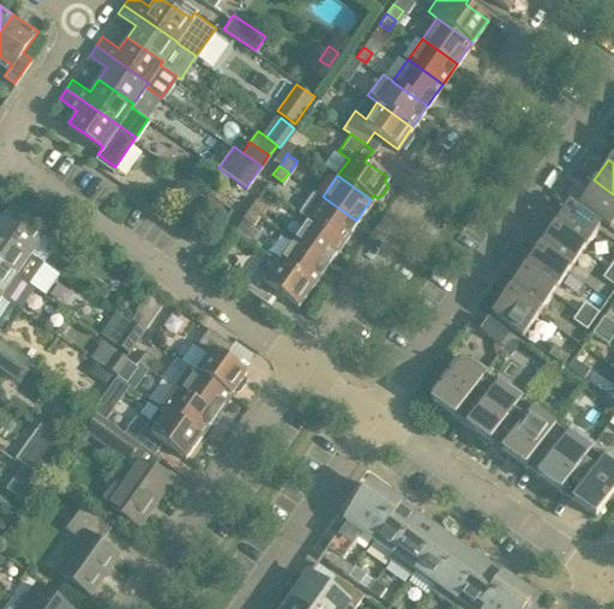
[(609,224),(613,217),(613,194),(594,180),(578,203),(609,224)]
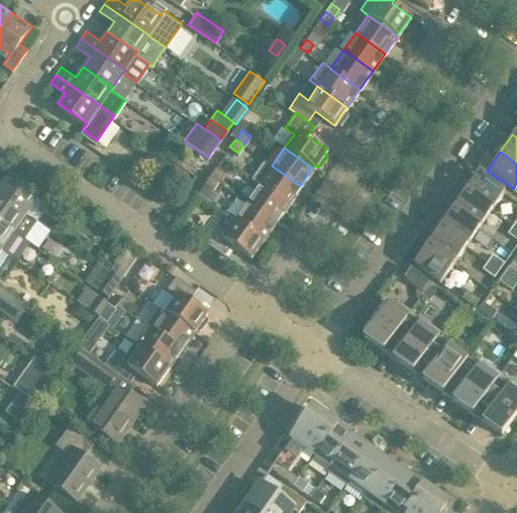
[(287,204),(300,186),(272,166),(264,160),(251,178),(259,184),(287,204)]
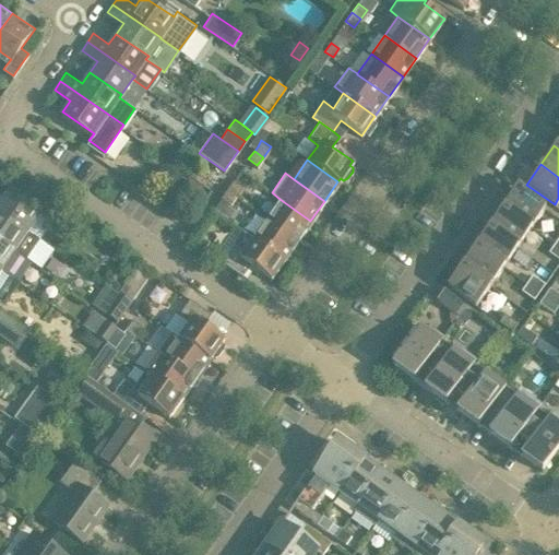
[(190,200),(201,185),(188,175),(177,190),(190,200)]
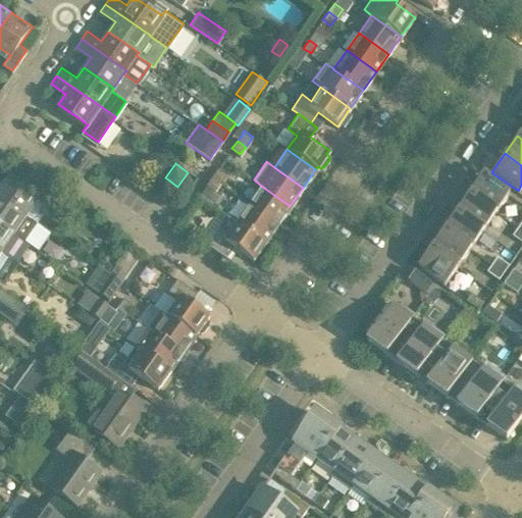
[(212,176),(220,183),(226,173),(218,168),(212,176)]
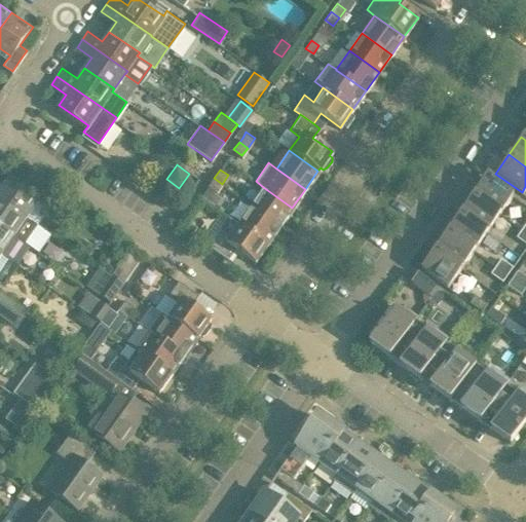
[(485,175),(472,193),(499,213),(512,193),(485,175)]
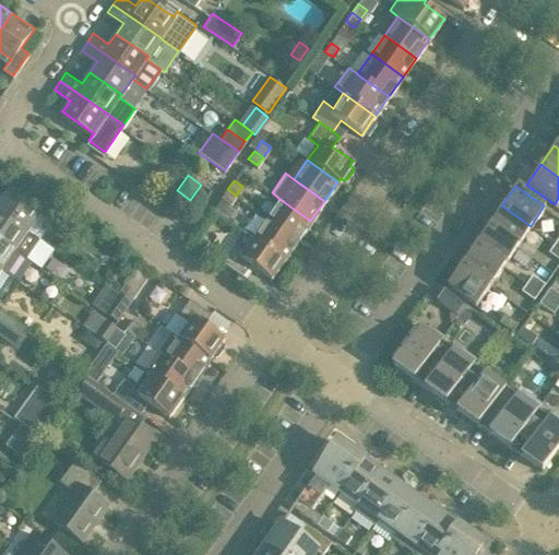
[(0,210),(39,237),(54,217),(10,187),(1,199),(0,197),(0,210)]
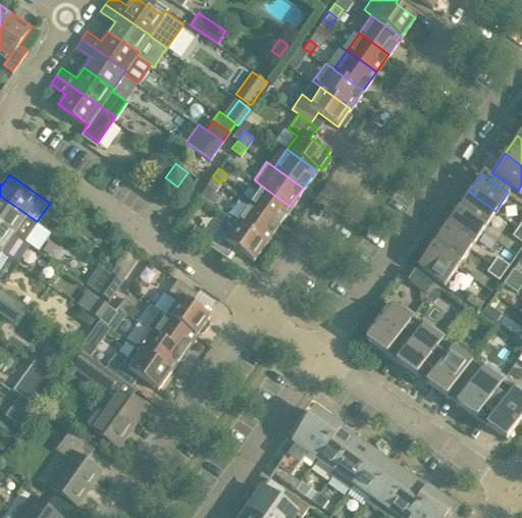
[(220,183),(212,176),(206,185),(214,190),(220,183)]
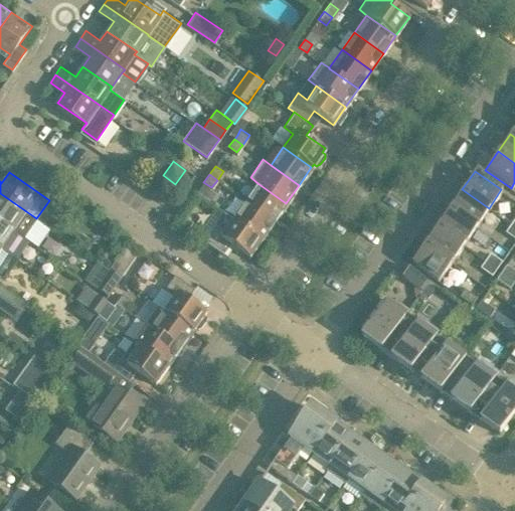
[(258,183),(245,200),(274,220),(286,203),(258,183)]
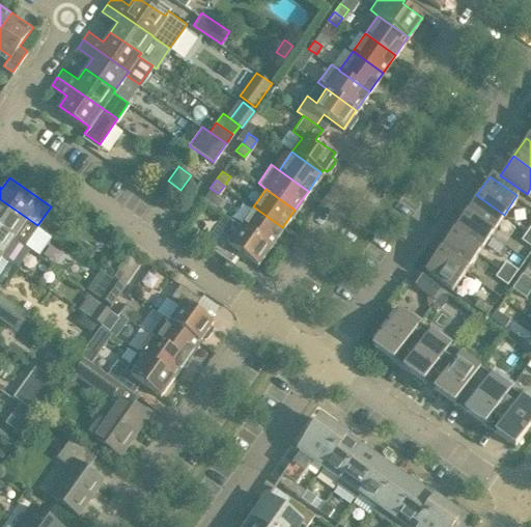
[(476,195),(464,214),(491,232),(504,215),(476,195)]
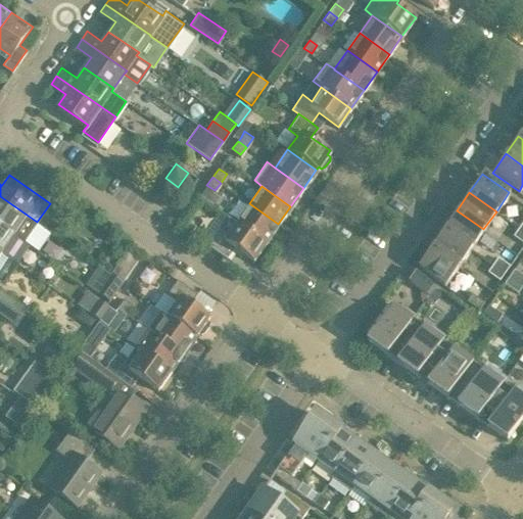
[(14,233),(25,240),(38,249),(50,233),(36,223),(37,222),(0,196),(0,223),(14,233)]
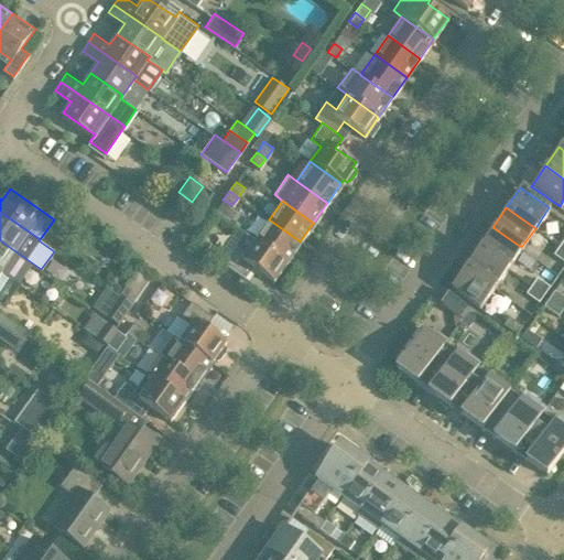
[(269,219),(256,238),(286,261),(300,241),(269,219)]
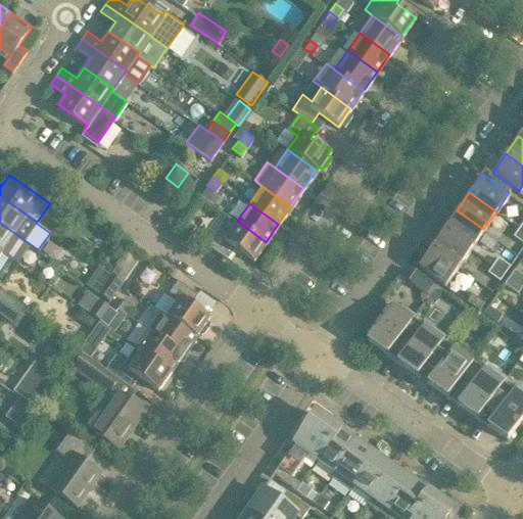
[(457,210),(443,229),(471,247),(483,229),(457,210)]
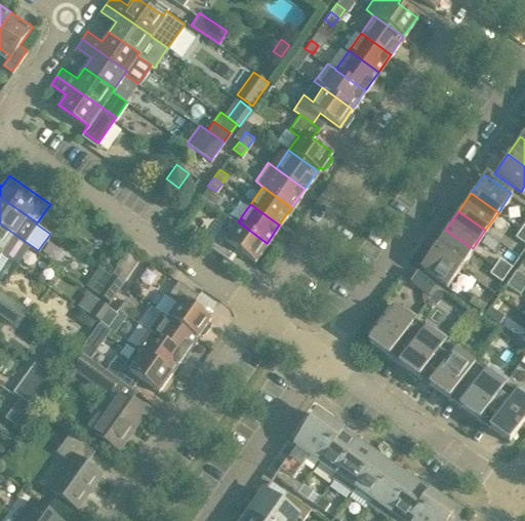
[(238,222),(228,215),(207,244),(227,257),(234,247),(253,262),(267,243),(238,222)]
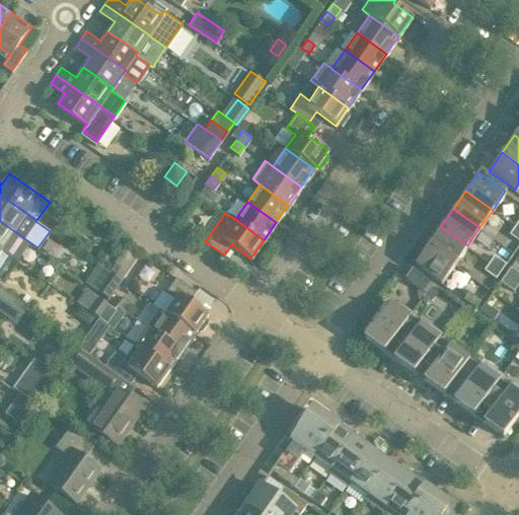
[(192,224),(182,217),(175,228),(184,234),(192,224)]
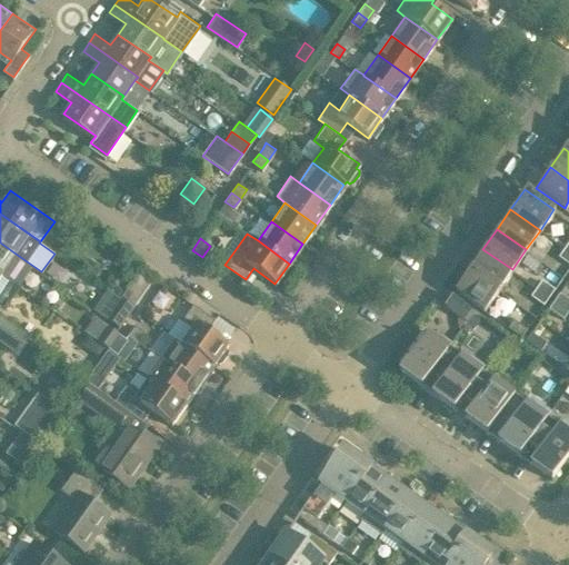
[(0,271),(2,274),(16,254),(0,243),(0,271)]
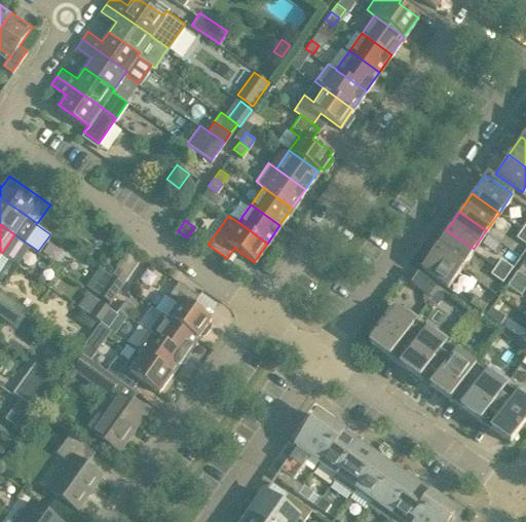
[(525,243),(525,231),(521,228),(516,235),(525,243)]
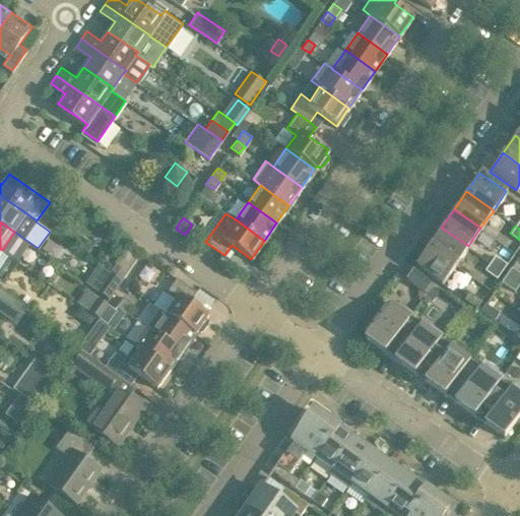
[(441,228),(429,245),(455,264),(468,246),(441,228)]
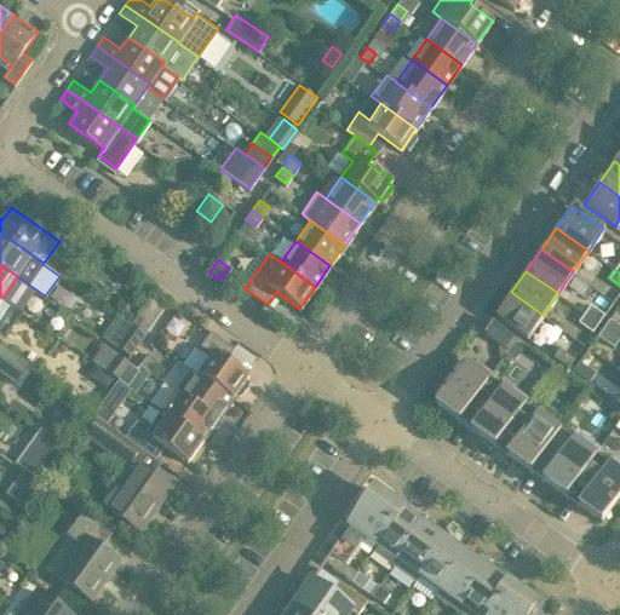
[(527,337),(543,315),(511,292),(495,315),(527,337)]
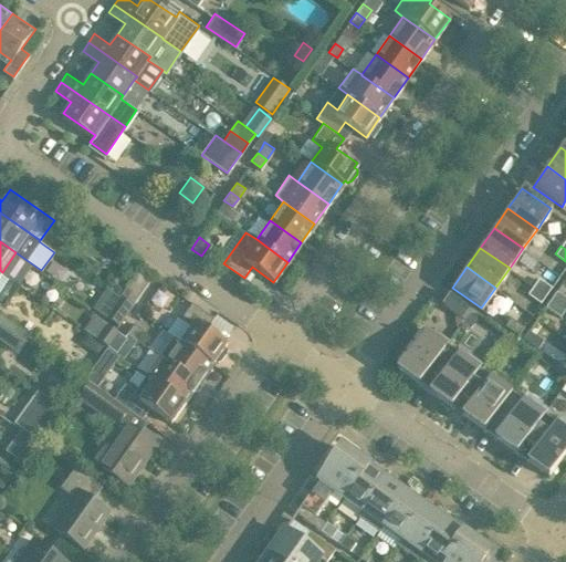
[(137,269),(119,295),(132,304),(149,278),(137,269)]
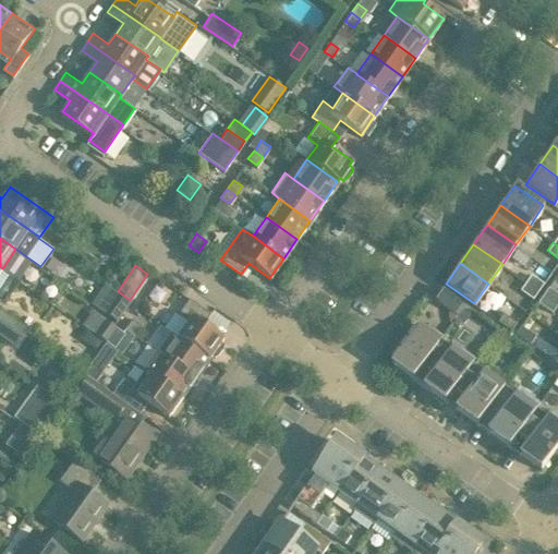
[(531,273),(525,280),(537,289),(543,281),(531,273)]
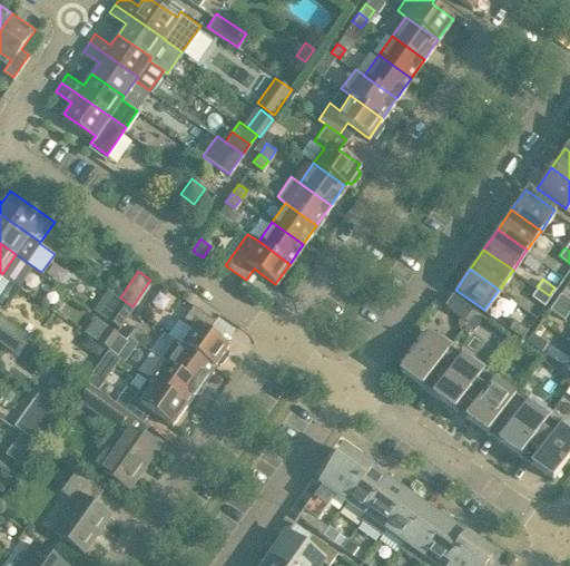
[(543,303),(549,295),(537,286),(531,294),(543,303)]
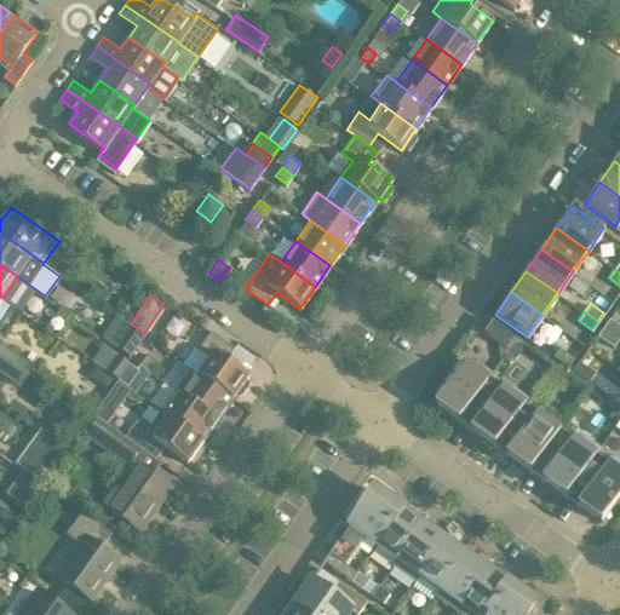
[(619,323),(609,316),(603,325),(619,337),(619,333),(619,323)]
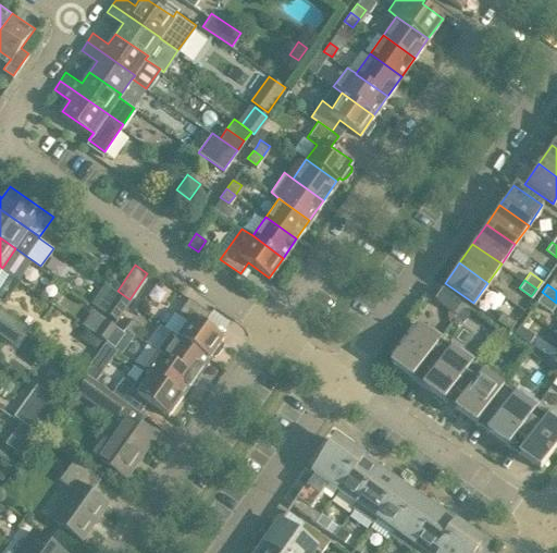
[(456,314),(463,303),(442,287),(434,298),(456,314)]
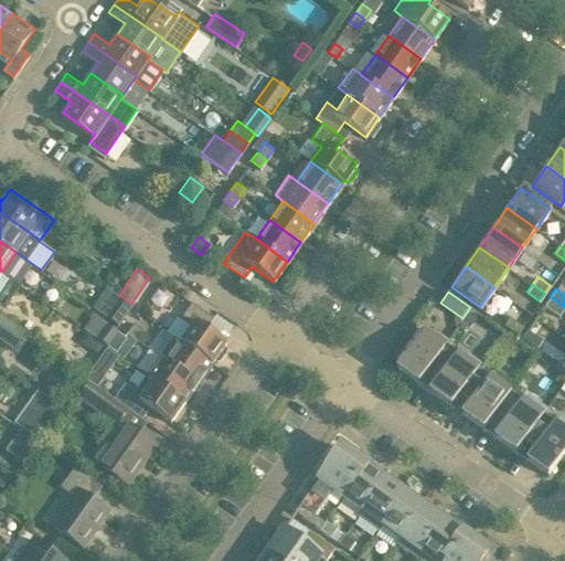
[(117,324),(131,304),(119,295),(105,315),(117,324)]
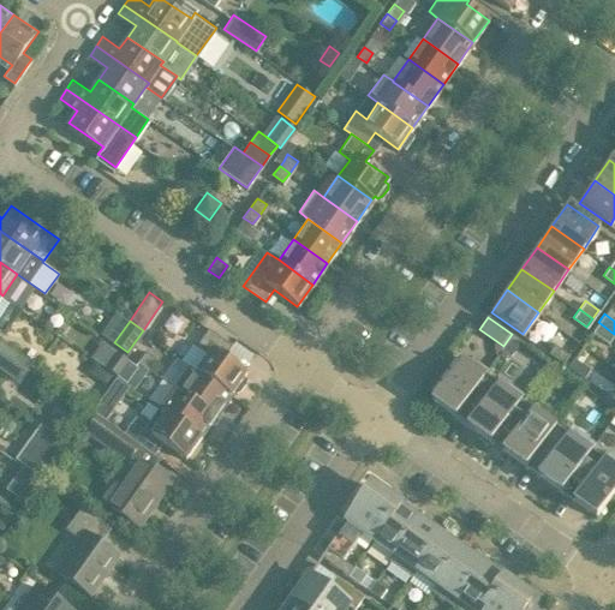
[(608,342),(614,334),(598,322),(592,330),(608,342)]
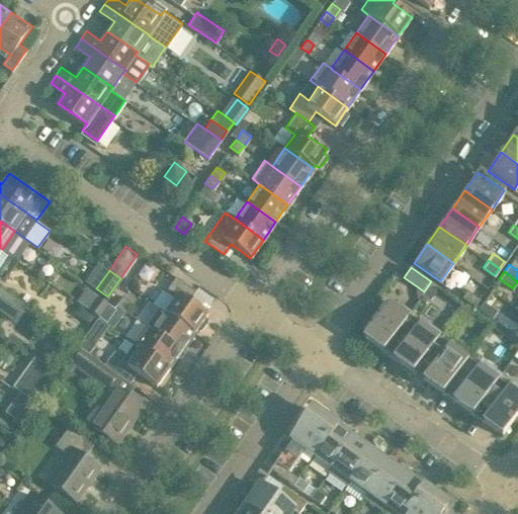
[(193,332),(195,329),(197,330),(201,329),(206,322),(206,318),(204,317),(207,313),(187,298),(194,289),(175,275),(164,290),(155,304),(158,306),(158,307),(193,332)]
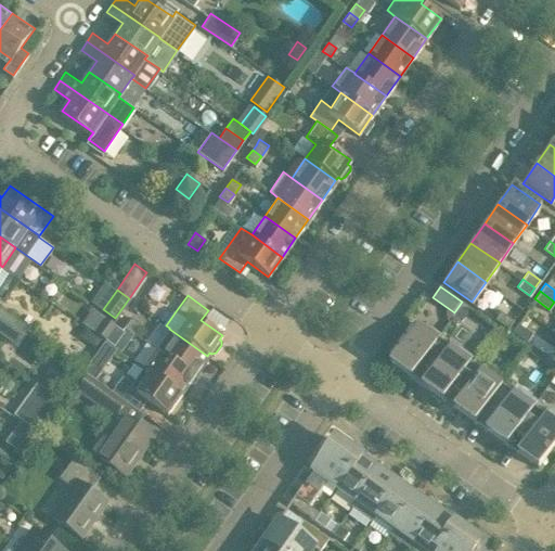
[(27,327),(0,308),(0,332),(15,343),(27,327)]
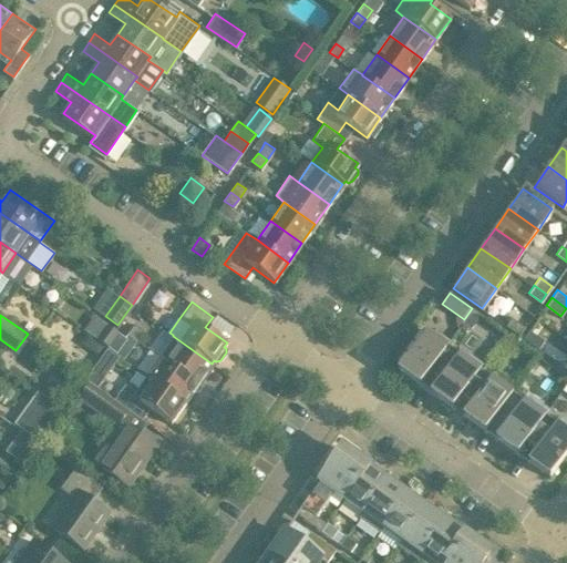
[(518,334),(524,326),(511,317),(505,325),(518,334)]
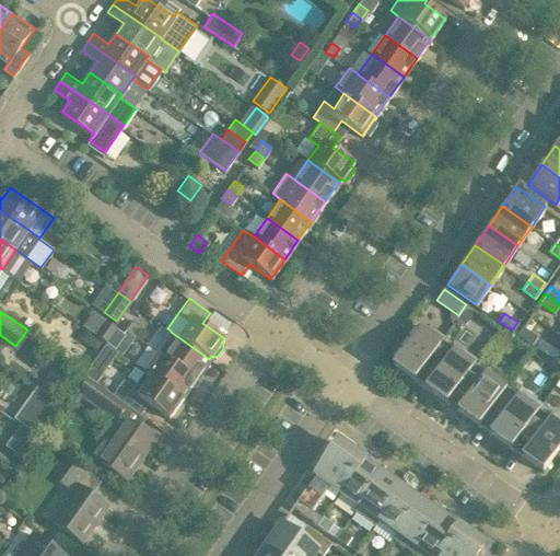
[(131,319),(125,328),(135,335),(141,326),(131,319)]
